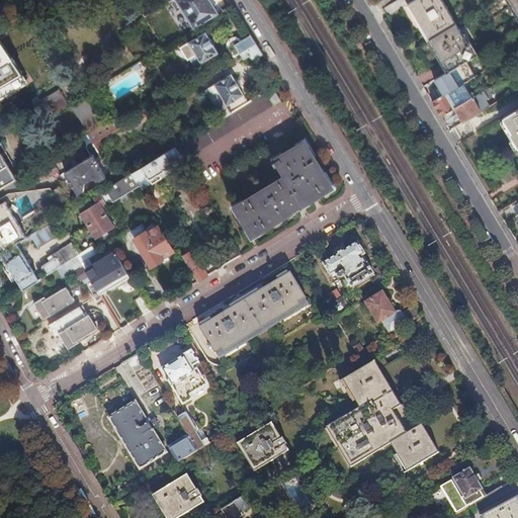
[(174,0),(180,9),(182,8),(182,7),(184,6),(180,0),(174,0)]
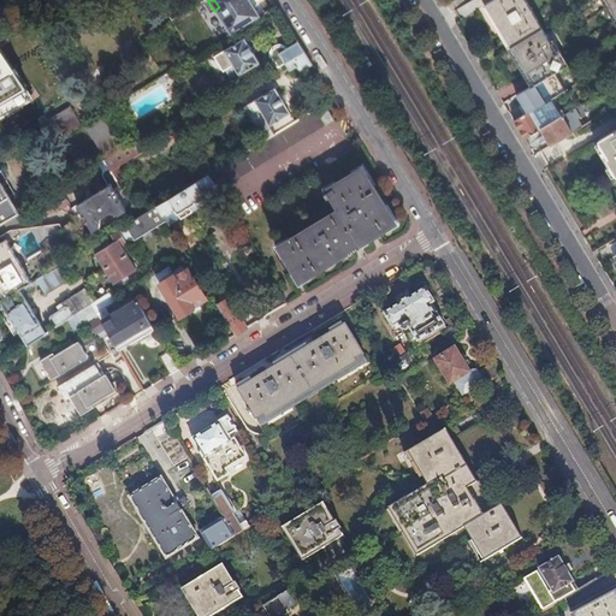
[(217,9),(217,10),(225,23),(227,25),(230,24),(235,31),(260,16),(249,0),(214,0),(219,7),(217,9)]
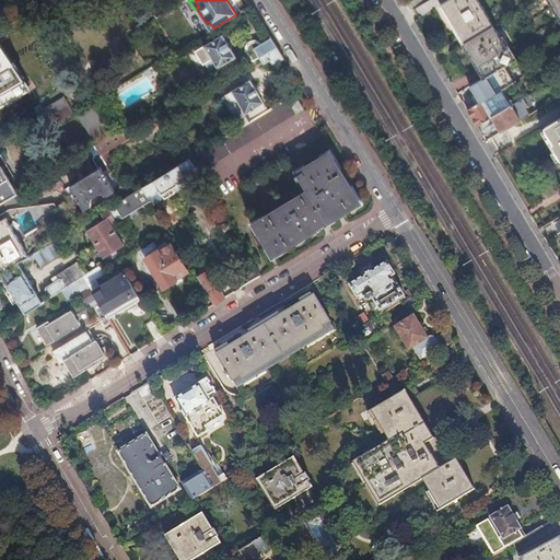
[(476,0),(447,0),(442,4),(464,42),(492,25),(476,0)]
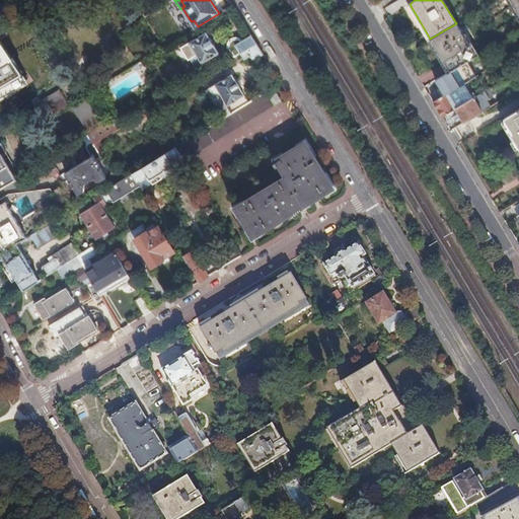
[(518,0),(509,0),(518,15),(518,0)]
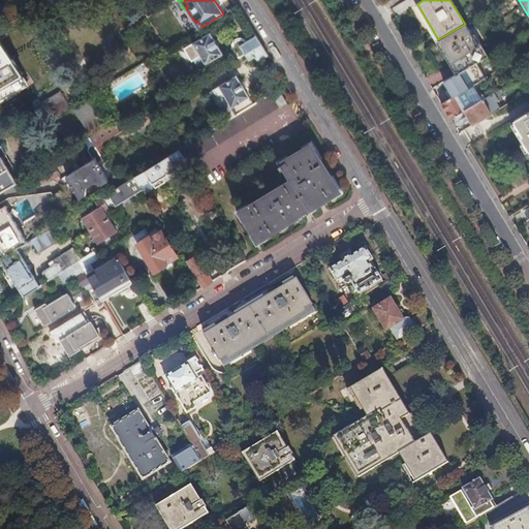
[(195,22),(193,20),(191,21),(197,29),(201,27),(197,21),(195,22)]
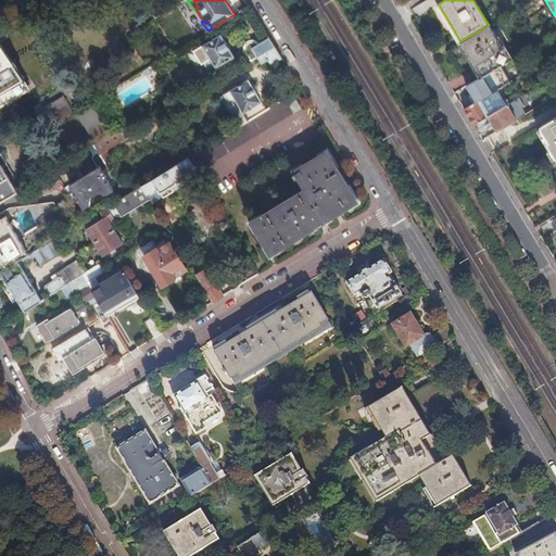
[(489,25),(460,41),(482,76),(483,76),(509,60),(489,25)]
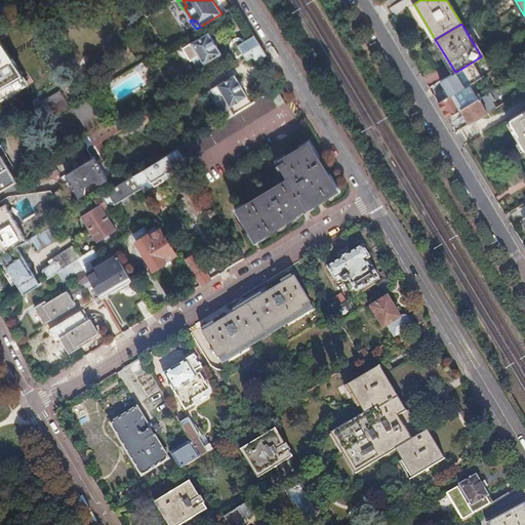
[(208,32),(192,42),(186,45),(191,54),(197,50),(199,54),(195,57),(193,58),(198,67),(221,52),(208,32)]
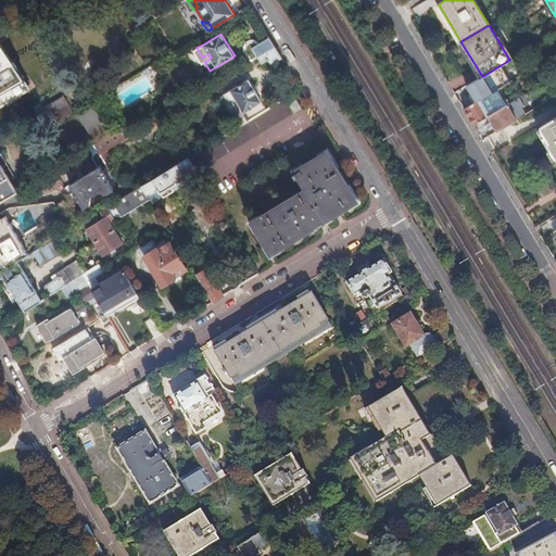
[(276,47),(269,37),(252,48),(258,58),(276,47)]
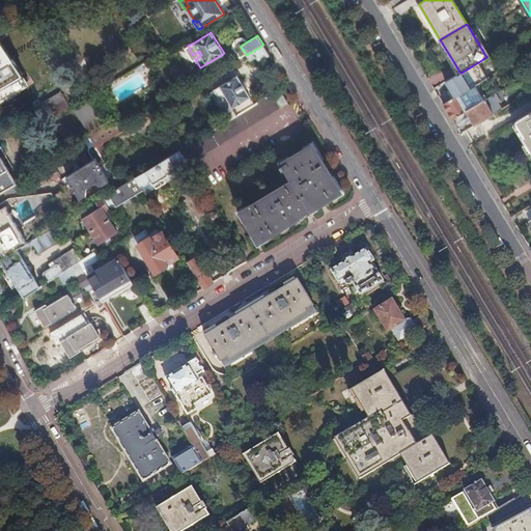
[(263,45),(247,55),(250,61),(256,57),(258,61),(270,55),(263,45)]
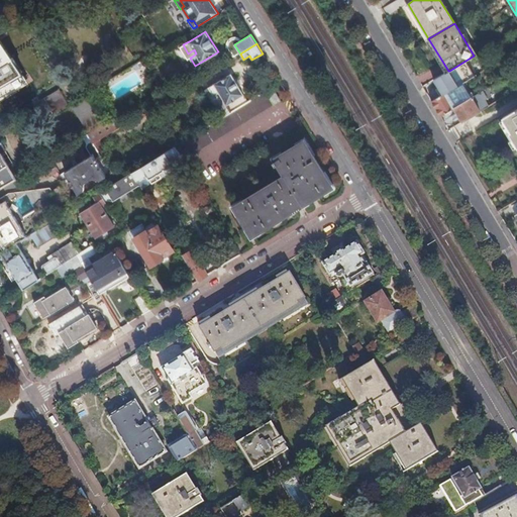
[(34,96),(0,44),(0,100),(8,113),(34,96)]
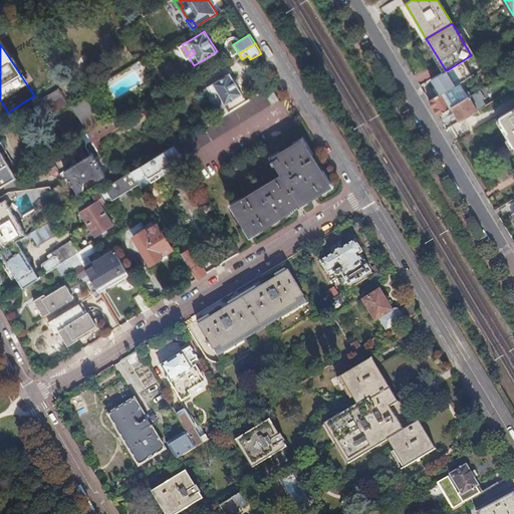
[(446,70),(431,79),(440,94),(460,82),(463,80),(460,73),(452,78),(447,70),(446,70)]
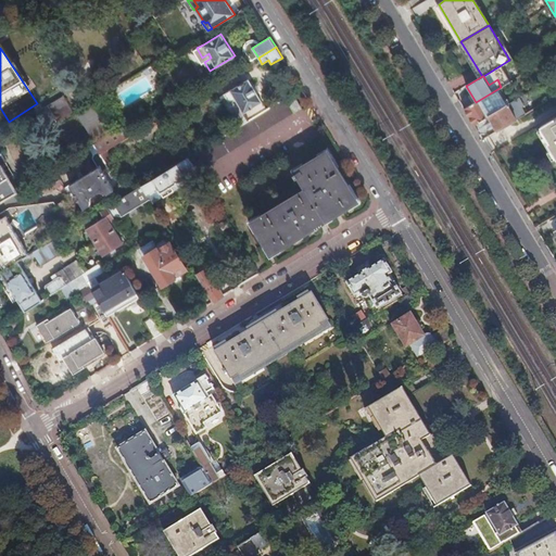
[(235,97),(244,112),(262,101),(249,79),(224,93),(226,97),(229,101),(235,97)]
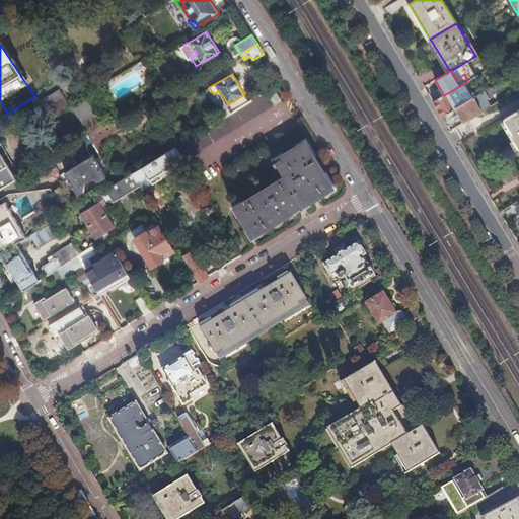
[(464,83),(444,95),(434,101),(442,116),(456,107),(473,96),(476,95),(473,91),(470,93),(464,83)]
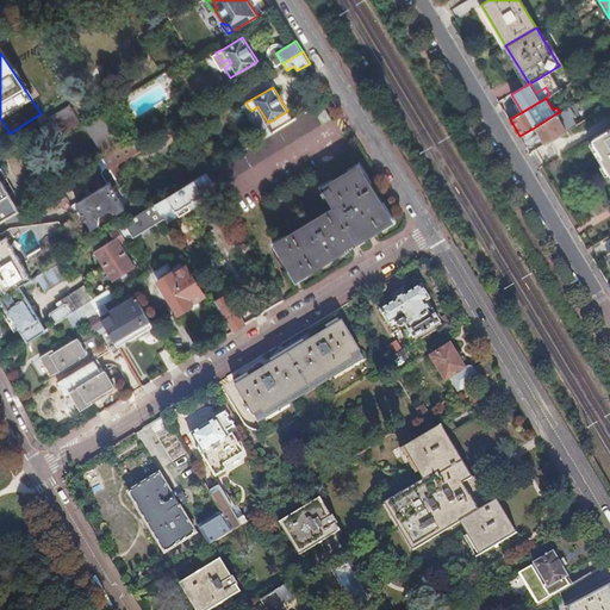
[(273,132),(262,138),(206,173),(216,187),(330,118),(322,103),(293,120),(273,132)]
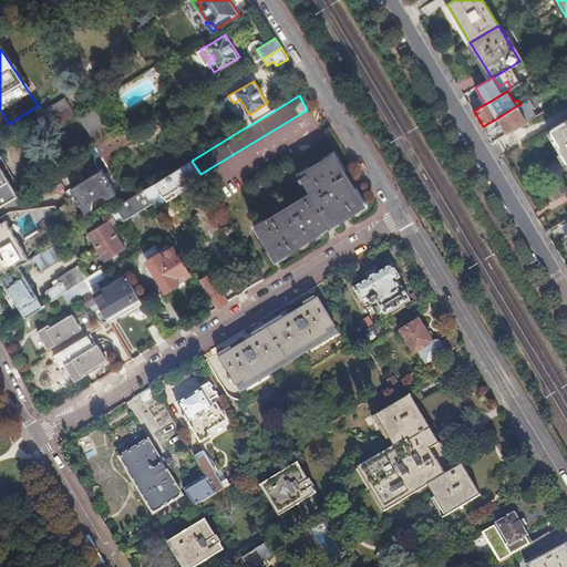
[(65,98),(50,107),(60,125),(76,116),(75,115),(65,98)]
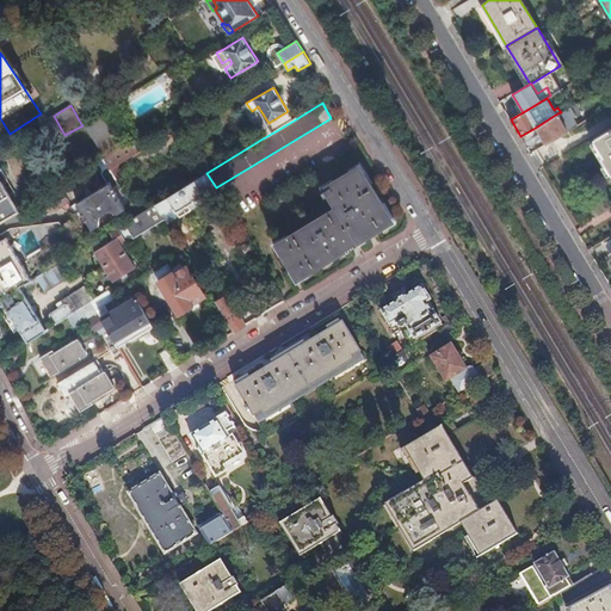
[(273,133),(269,123),(258,106),(252,111),(248,106),(244,109),(263,139),(273,133)]
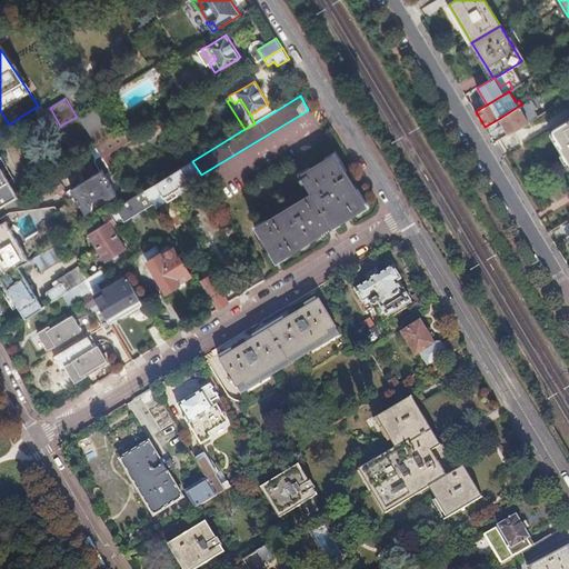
[(522,105),(519,106),(525,115),(530,111),(526,102),(522,105)]
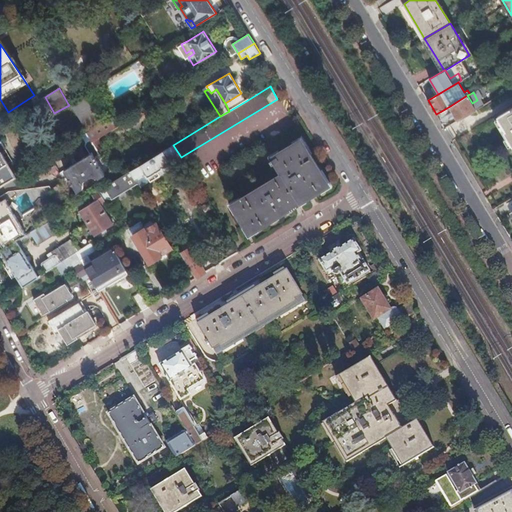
[(84,94),(72,102),(87,127),(100,119),(84,94)]
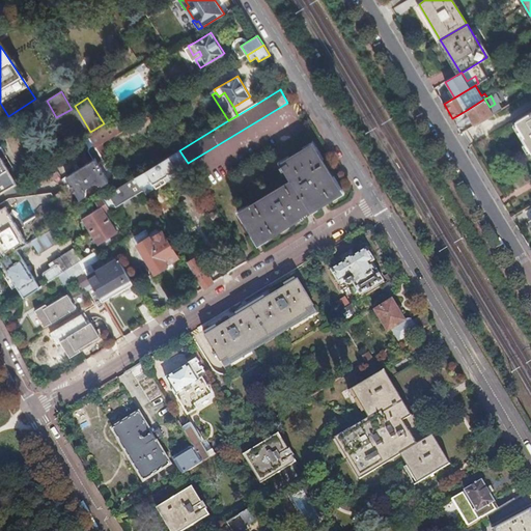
[(484,99),(467,110),(475,124),(501,109),(497,103),(495,104),(490,107),(484,99)]
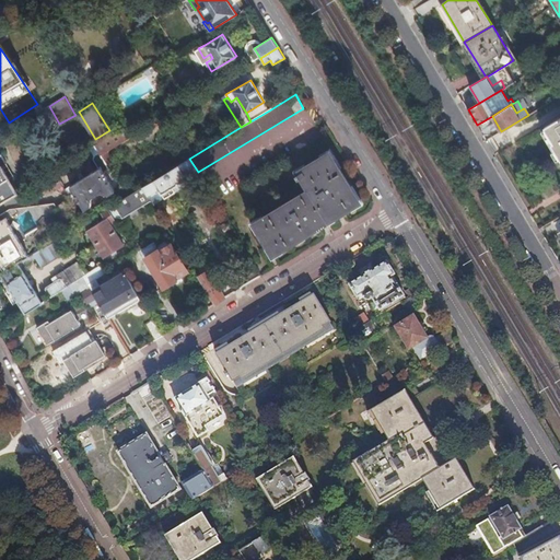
[(559,118),(544,128),(553,143),(550,144),(559,160),(559,118)]
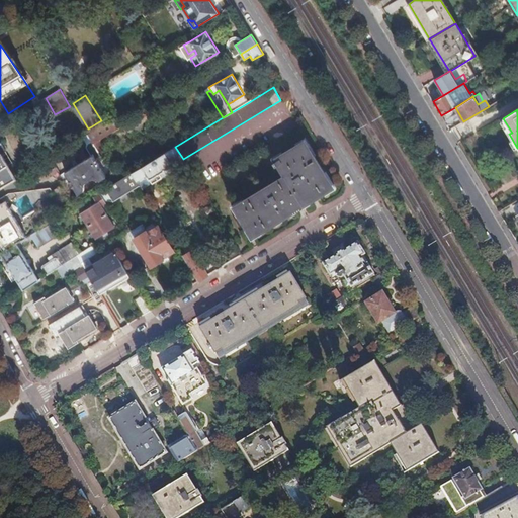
[(63,178),(74,196),(84,189),(85,185),(84,184),(88,180),(95,176),(96,178),(100,180),(106,176),(96,159),(102,156),(94,144),(100,140),(121,126),(115,116),(83,137),(87,143),(86,147),(92,155),(61,174),(63,178)]
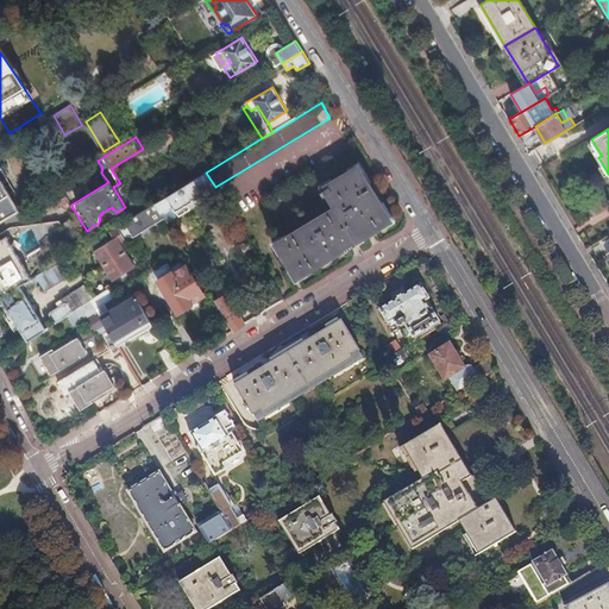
[(123,173),(118,164),(111,169),(120,183),(127,177),(124,171),(123,173)]
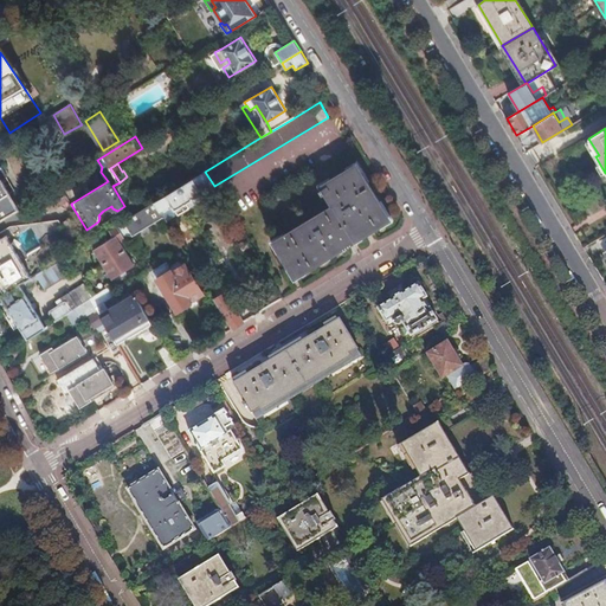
[(275,242),(295,276),(391,218),(358,163),(322,185),(323,187),(321,189),(323,194),(326,192),(334,205),(311,219),(275,242)]
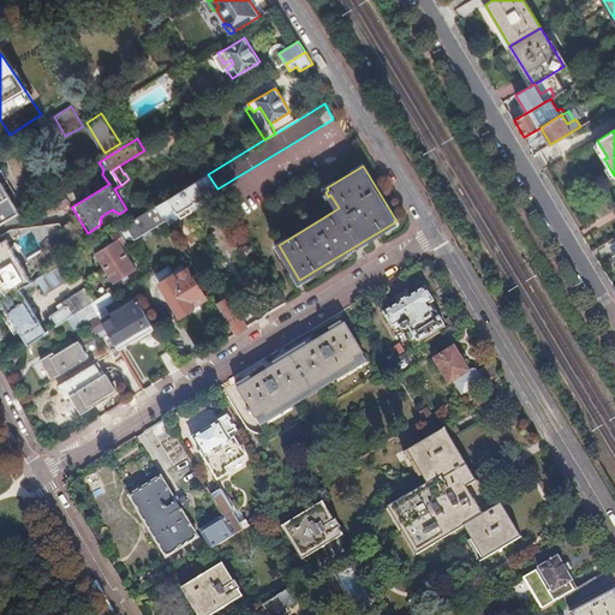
[(0,224),(23,210),(21,206),(23,204),(18,195),(16,197),(13,192),(10,195),(3,181),(9,179),(1,168),(0,168),(0,224)]
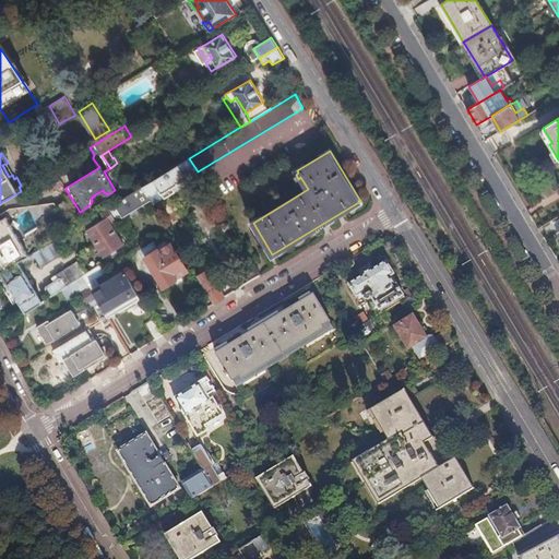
[(173,187),(187,178),(190,182),(200,176),(198,171),(189,158),(143,186),(152,199),(155,204),(175,191),(173,187)]
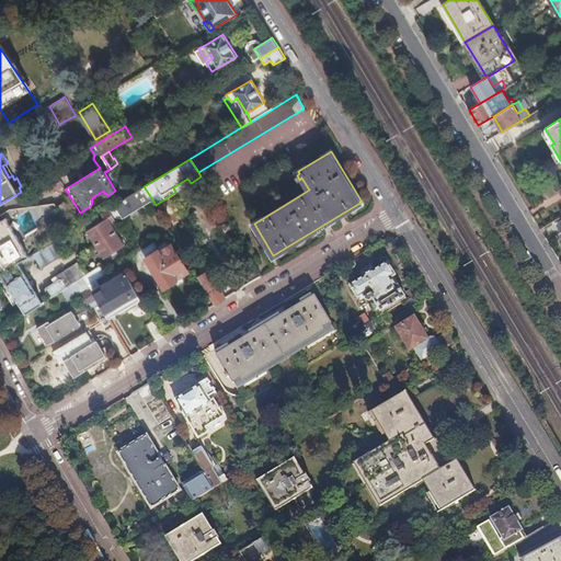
[(68,193),(66,189),(64,185),(65,184),(63,181),(61,181),(52,187),(66,194),(68,193)]
